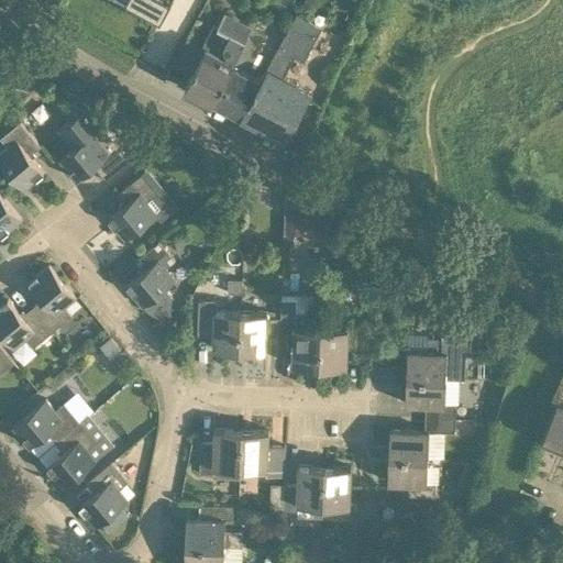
[(159,23),(172,0),(127,0),(124,3),(159,23)]
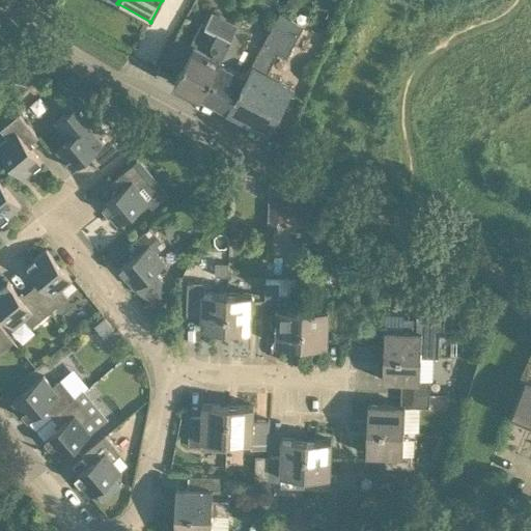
[(200,95),(238,26),(216,12),(213,11),(175,82),(200,95)]
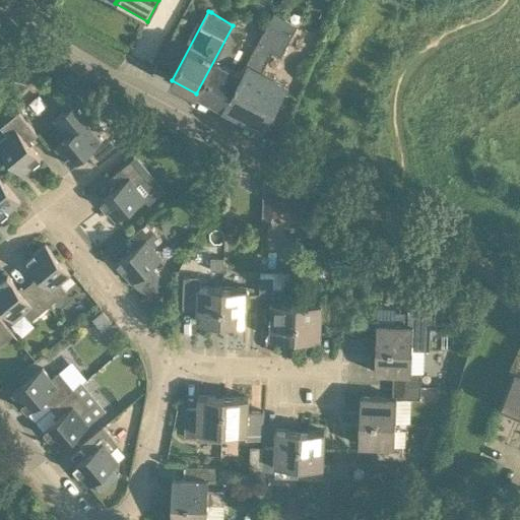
[(241,72),(222,108),(262,128),(286,83),(262,70),(271,53),(279,57),(290,36),(268,23),(264,33),(263,31),(241,72)]
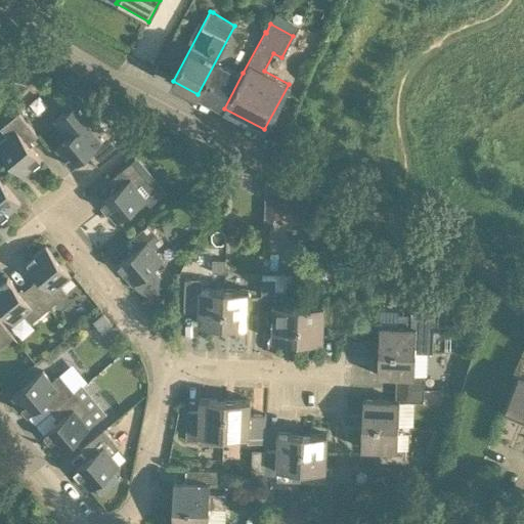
[(224,108),(243,73),(230,68),(248,33),(234,26),(198,94),(224,108)]
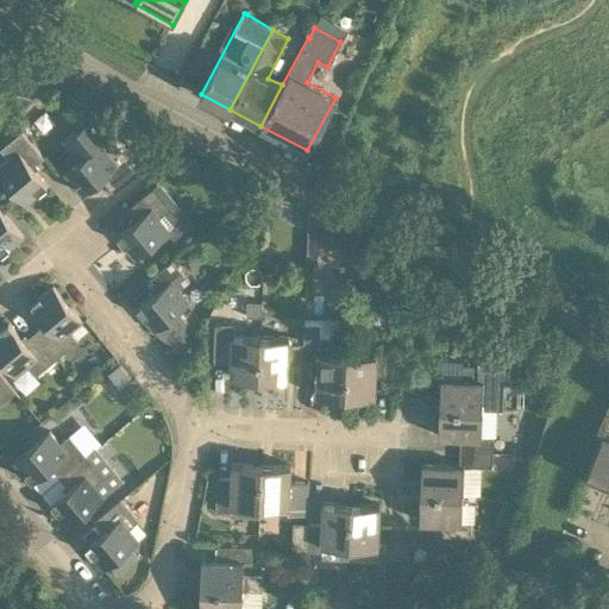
[(6,58),(0,67),(0,74),(6,79),(16,64),(6,58)]
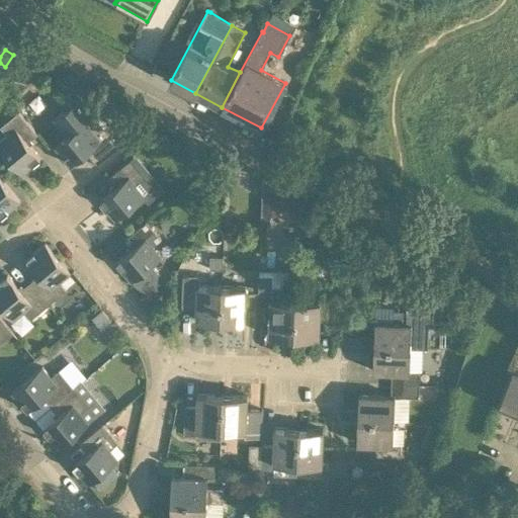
[(20,95),(38,73),(24,62),(6,84),(20,95)]
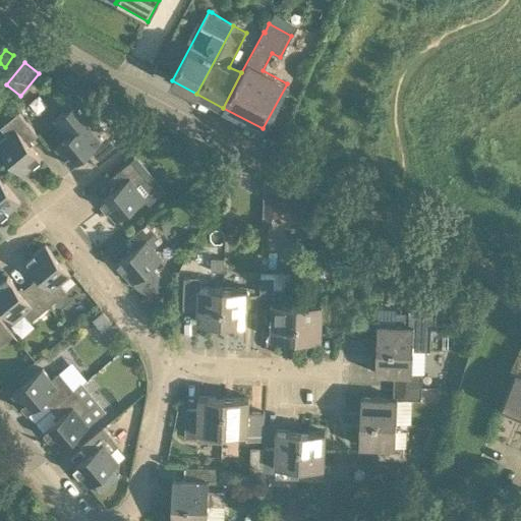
[(56,148),(71,166),(88,153),(96,163),(118,145),(103,126),(102,126),(75,95),(61,106),(66,112),(54,121),(67,137),(56,148)]
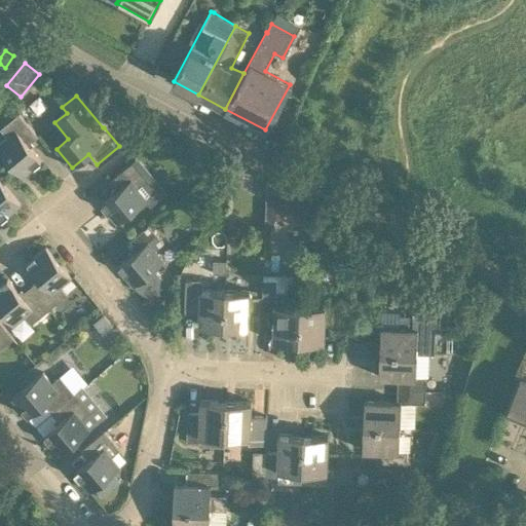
[(0,149),(23,177),(41,160),(29,145),(38,137),(20,113),(1,128),(8,138),(0,143),(0,149)]
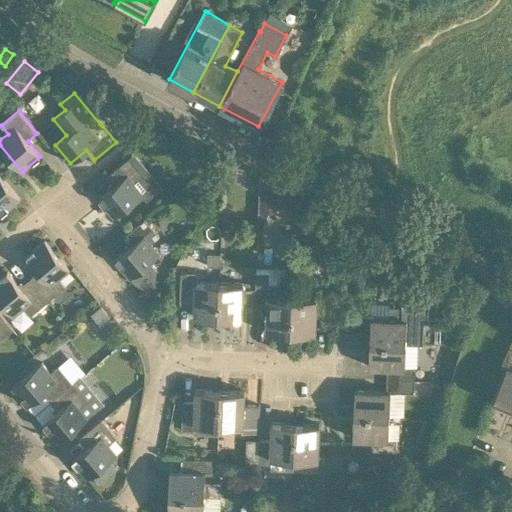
[(139,112),(134,117),(141,125),(146,121),(139,112)]
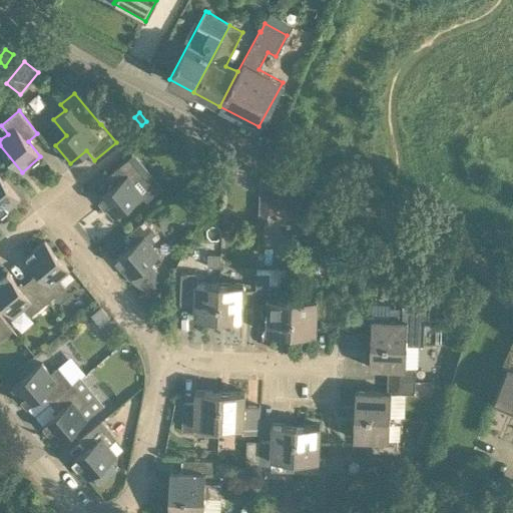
[(200,150),(187,152),(190,167),(203,164),(200,150)]
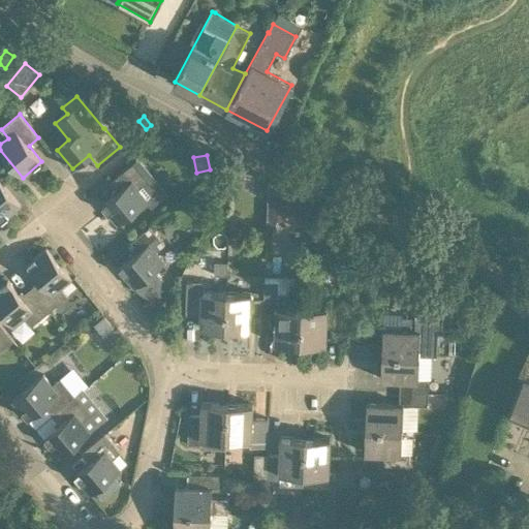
[(119,224),(149,198),(141,188),(149,181),(133,163),(111,182),(119,192),(102,205),(119,224)]
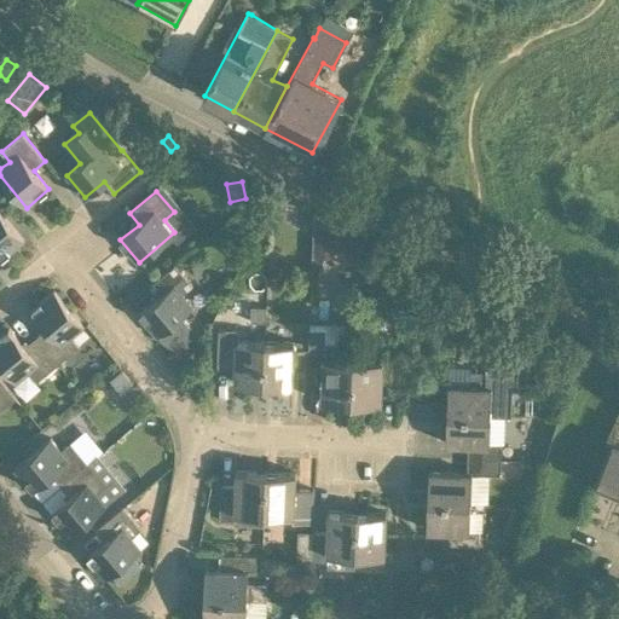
[(24,241),(0,210),(0,256),(1,259),(24,241)]
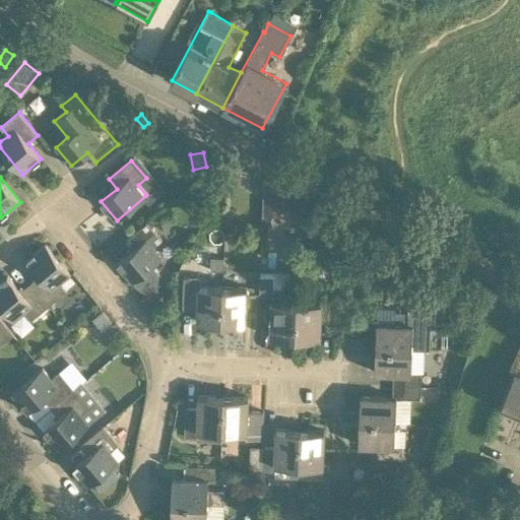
[(220,189),(206,189),(206,203),(221,203),(220,189)]
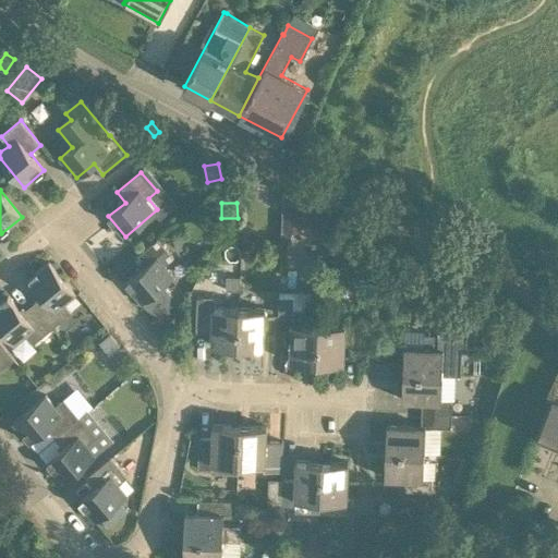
[(300,225),(316,229),(319,216),(303,211),(300,225)]
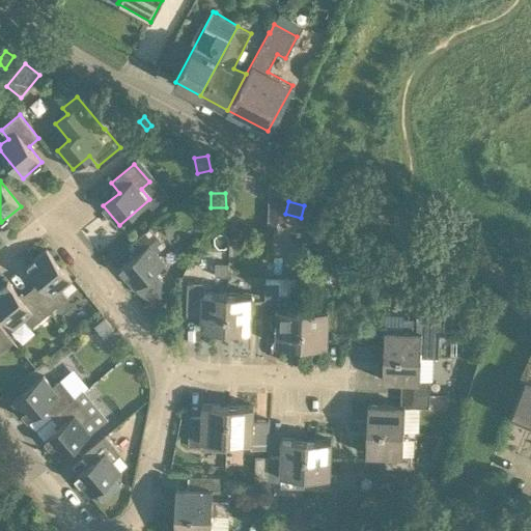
[(162,301),(163,280),(157,272),(166,263),(158,253),(166,246),(150,227),(128,246),(136,255),(119,269),(136,288),(138,291),(140,294),(143,296),(145,297),(148,299),(152,300),(156,301),(159,301),(162,301)]
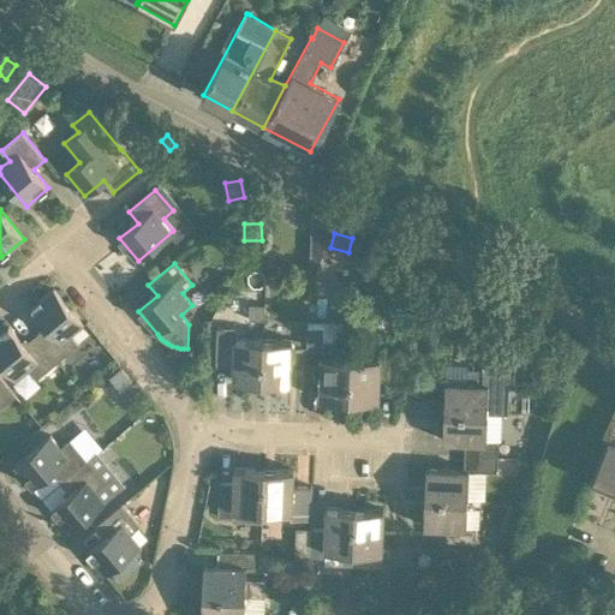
[(36,335),(59,362),(81,345),(72,334),(84,324),(55,290),(33,308),(48,326),(36,335)]
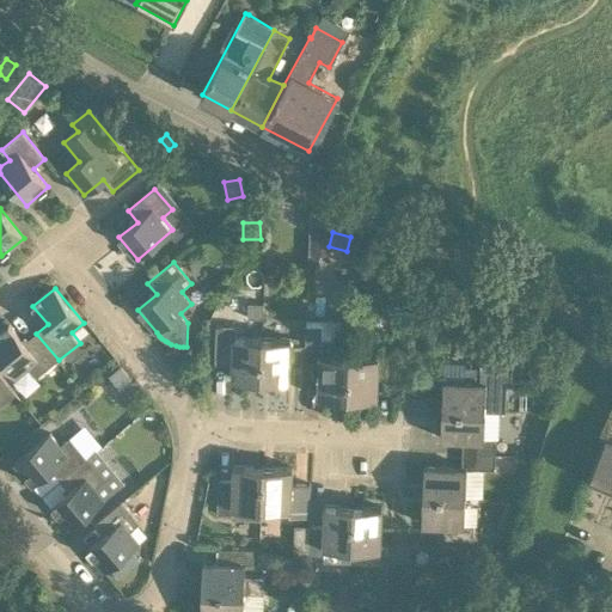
[(454,301),(444,298),(439,312),(450,316),(454,301)]
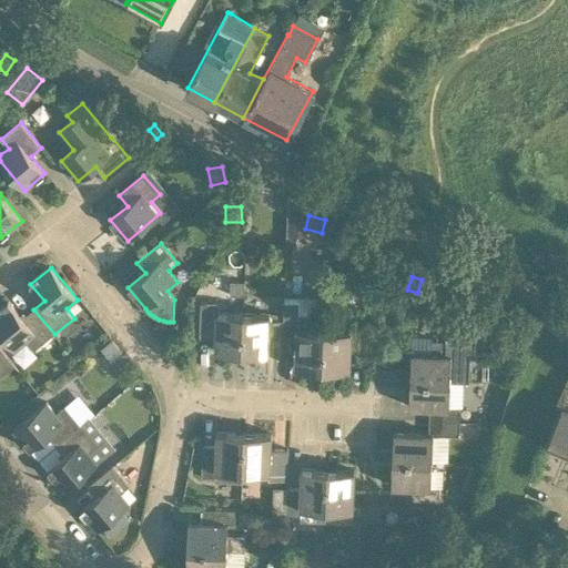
[(230,296),(243,296),(244,296),(244,284),(231,283),(230,296)]
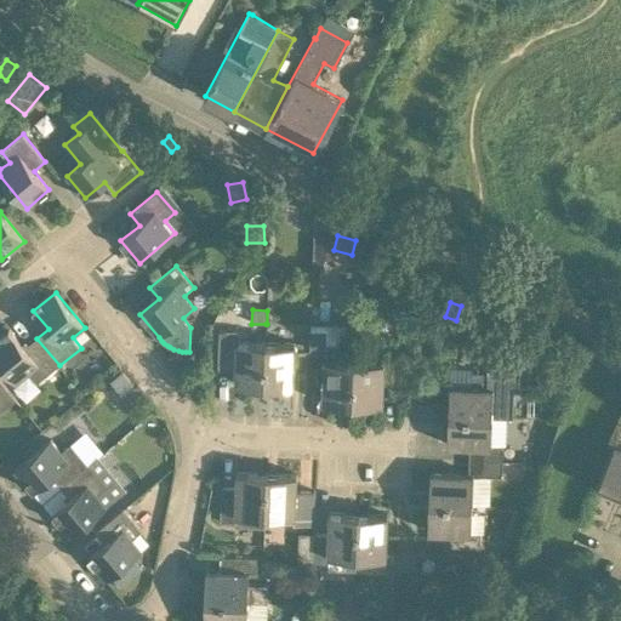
[(60,365),(36,339),(26,348),(10,329),(0,336),(0,363),(17,383),(29,374),(38,383),(60,365)]
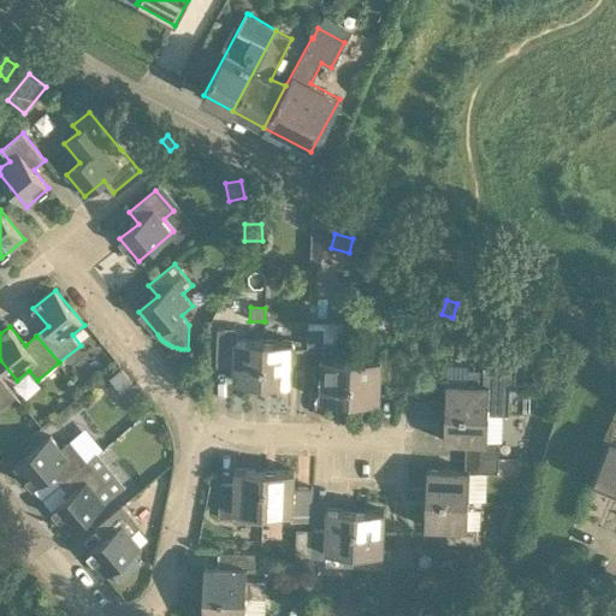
[(261,384),(262,342),(235,342),(236,330),(218,329),(217,366),(235,367),(234,383),(261,384)]
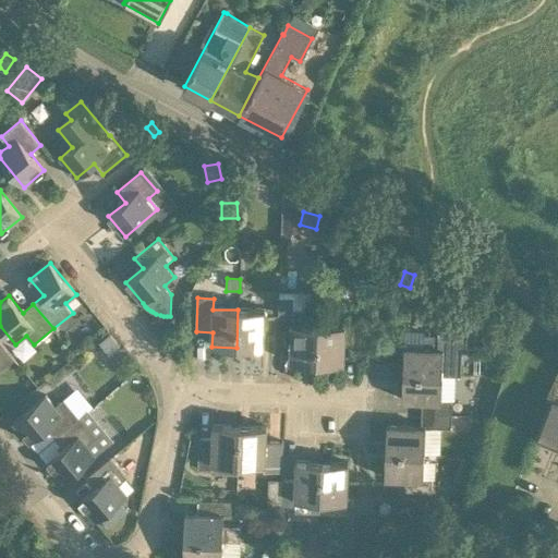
[(315,365),(316,325),(316,311),(292,310),(293,299),(278,299),(278,316),(277,316),(277,330),(291,331),(290,364),(315,365)]
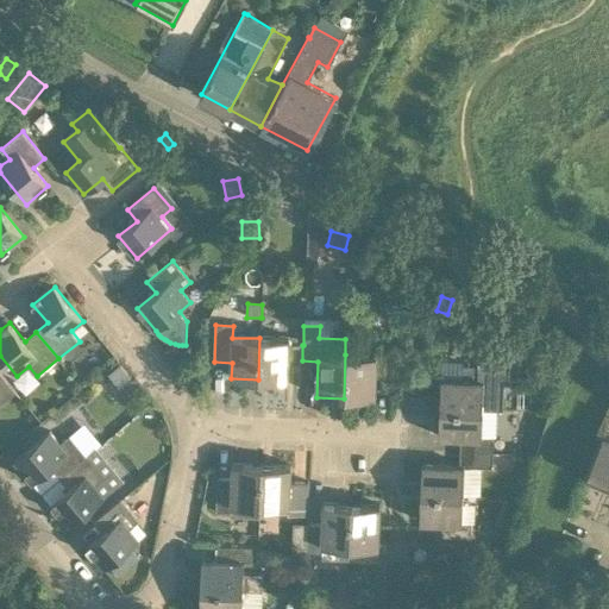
[(302,360),(302,345),(290,345),(290,339),(259,338),(258,380),(288,381),(288,360),(302,360)]
